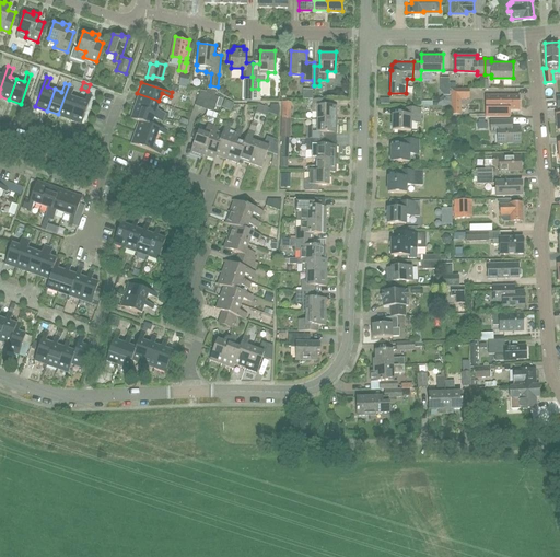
[(73,86),(69,84),(58,114),(69,118),(77,97),(70,95),(73,86)]
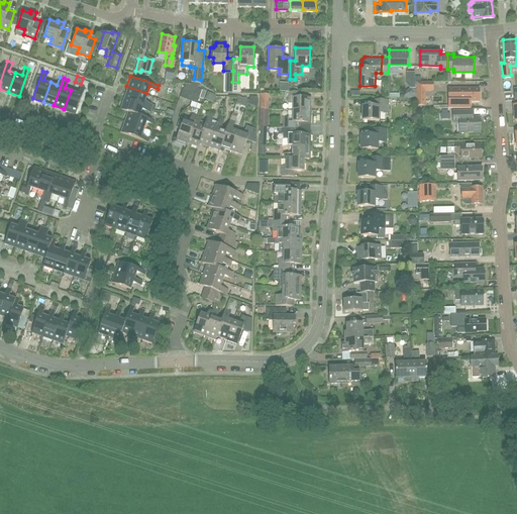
[(191,98),(196,85),(198,86),(200,81),(192,79),(191,82),(186,96),(191,98)]
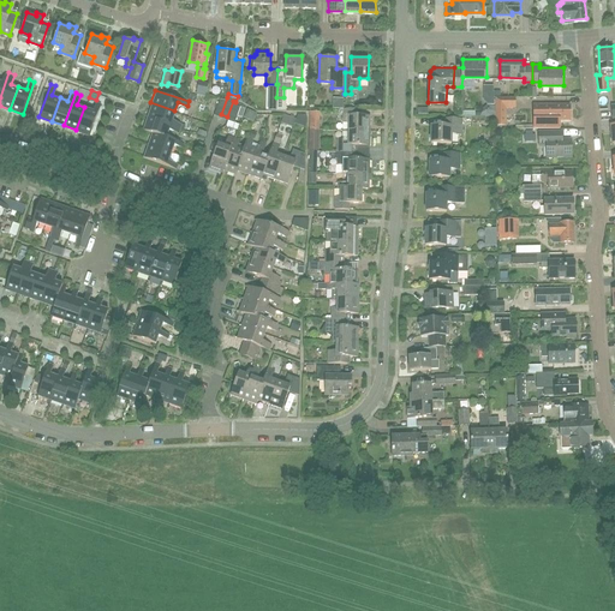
[(515,95),(497,95),(497,121),(506,121),(506,103),(515,103),(515,95)]
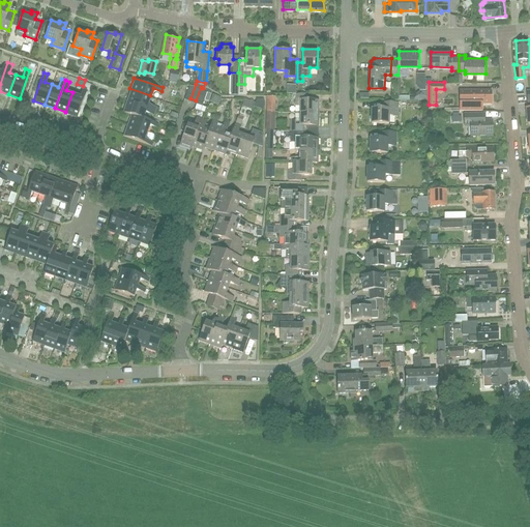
[(190,98),(196,84),(188,84),(184,96),(190,98)]
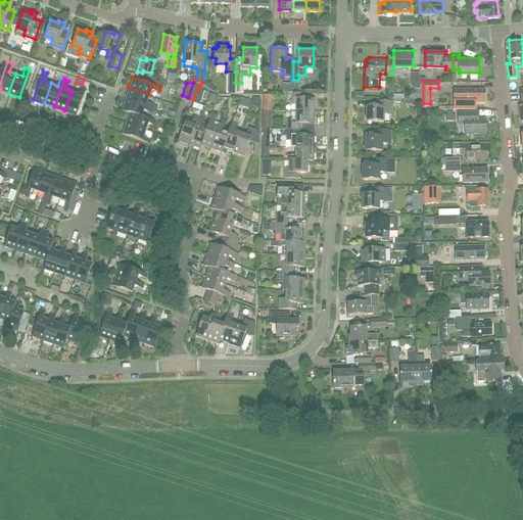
[(72,91),(64,110),(76,114),(86,87),(82,85),(79,93),(72,91)]
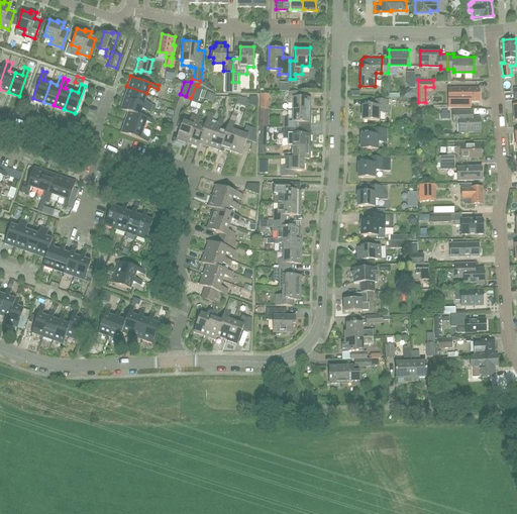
[(191,98),(197,100),(202,87),(198,86),(196,85),(191,98)]
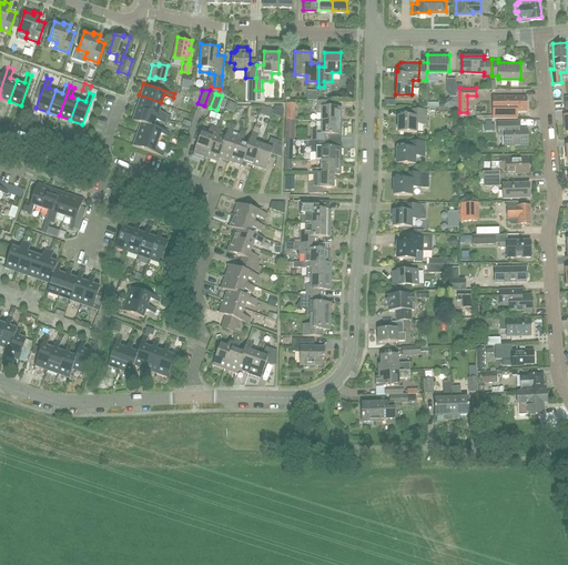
[(139,94),(135,106),(165,117),(168,112),(159,109),(161,102),(139,94)]
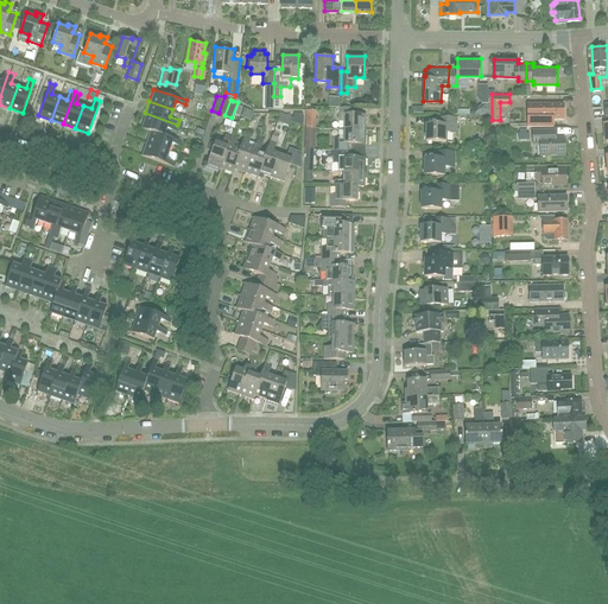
[(472,108),(472,112),(487,112),(487,101),(480,101),(475,105),(472,108)]
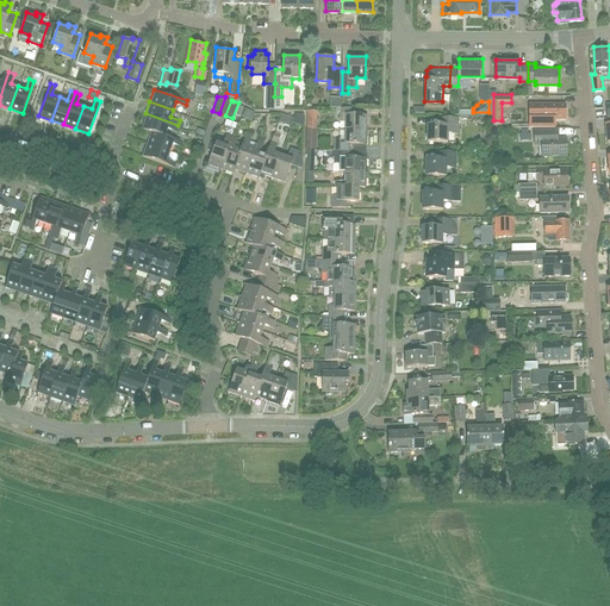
[(566,101),(546,101),(529,101),(529,125),(555,125),(555,117),(566,117),(566,101)]
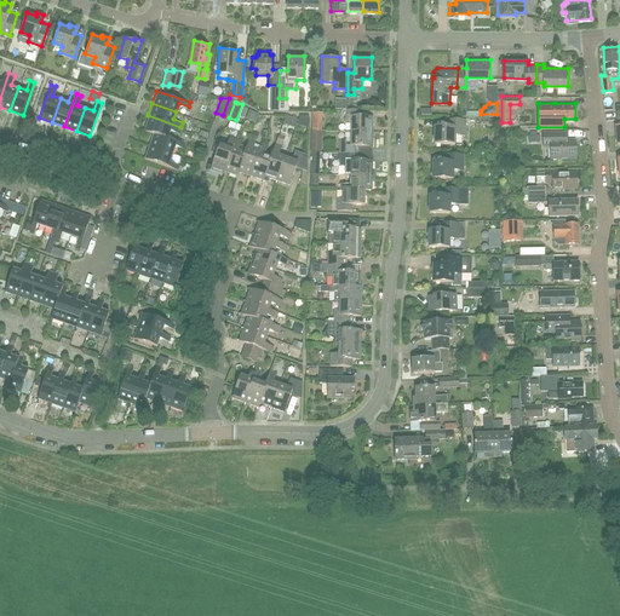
[(351,130),(373,130),(373,115),(361,114),(361,108),(346,108),(345,120),(351,120),(351,130)]
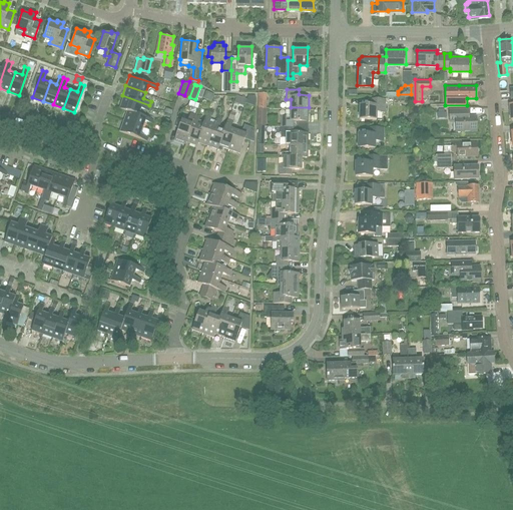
[(274,90),(266,90),(266,120),(274,120),(274,90)]
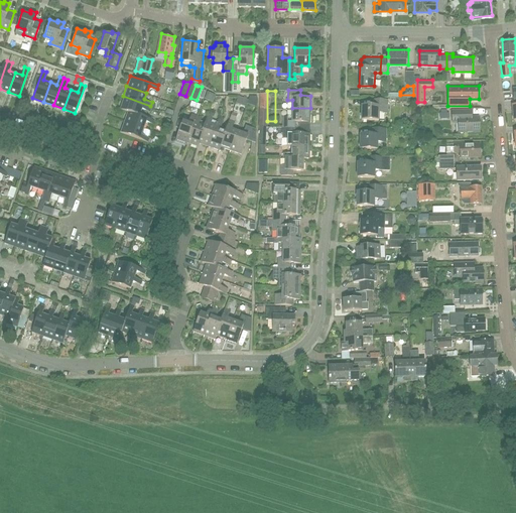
[(150,106),(123,96),(119,107),(127,109),(139,113),(141,107),(149,110),(150,106)]
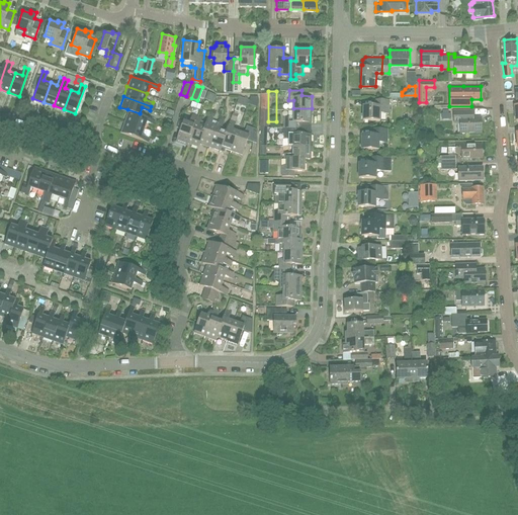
[(375,104),(363,104),(363,118),(380,118),(380,111),(389,111),(389,98),(375,98),(375,104)]
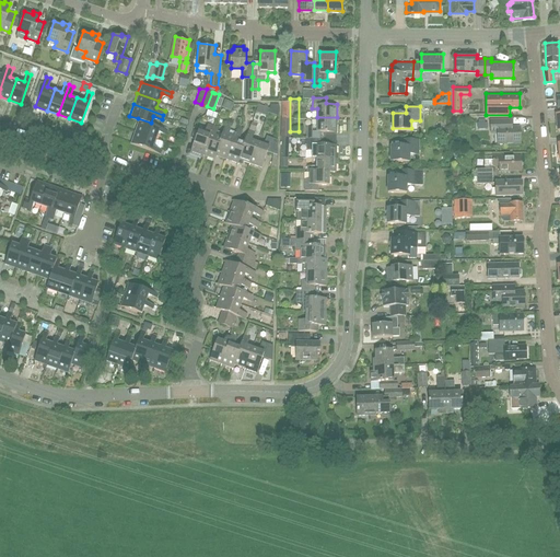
[(306,136),(325,137),(325,130),(336,130),(337,117),(317,117),(316,125),(306,125),(306,136)]
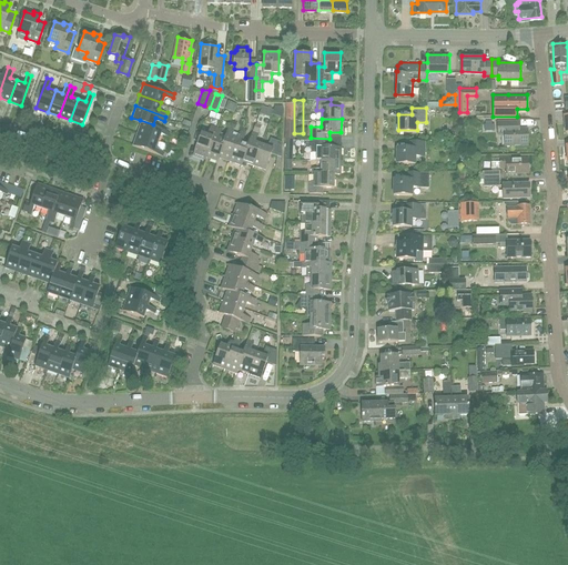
[(497,133),(504,133),(505,144),(528,143),(527,127),(519,127),(519,119),(515,119),(497,119),(497,133)]
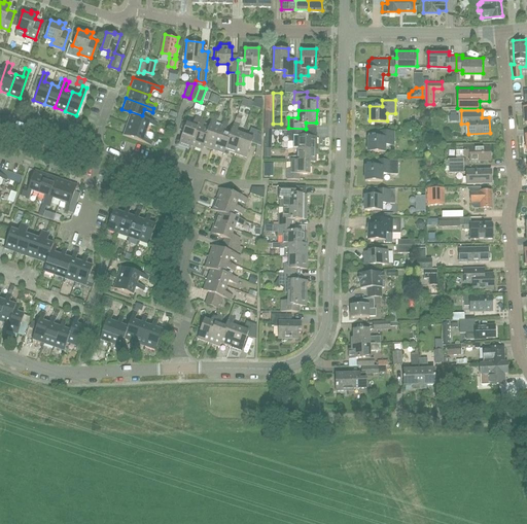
[(130,111),(126,123),(146,130),(148,123),(157,126),(159,121),(142,115),(130,111)]
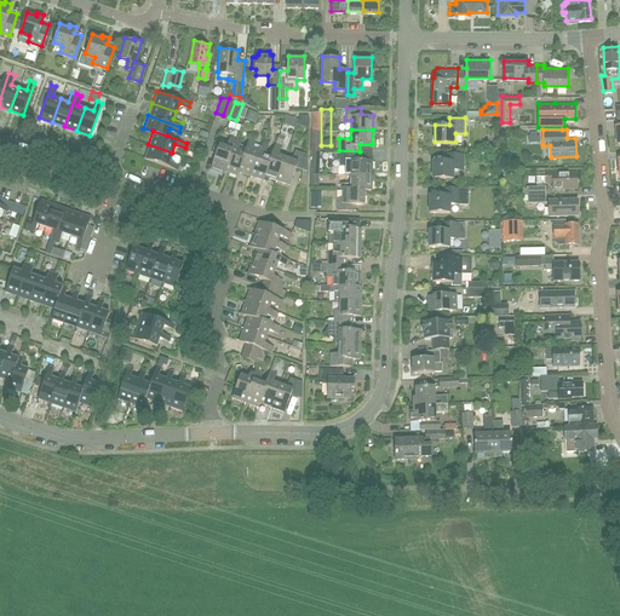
[(271,155),(263,178),(268,179),(269,176),(276,178),(285,155),(279,153),(285,134),(279,132),(270,155),(271,155)]
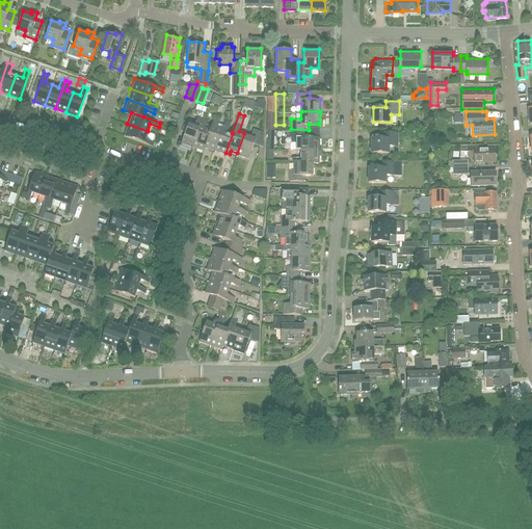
[(192,146),(203,116),(197,115),(195,123),(189,121),(181,143),(192,147),(192,146)]
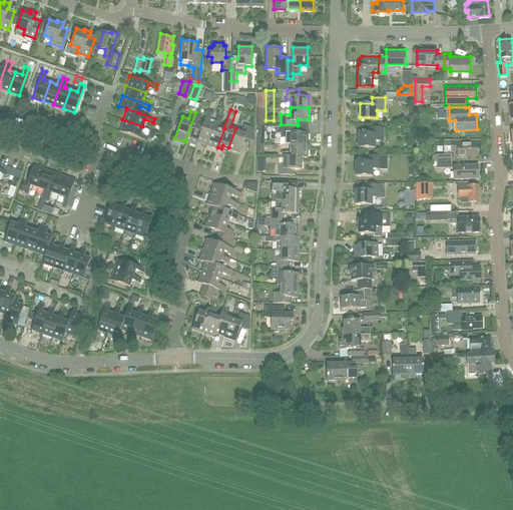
[(185,140),(196,143),(197,140),(203,124),(202,123),(203,119),(199,118),(200,114),(195,112),(185,140)]
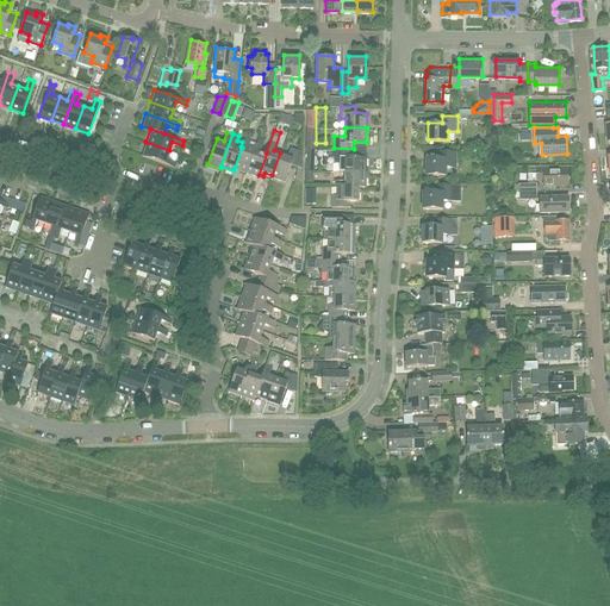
[(235,167),(246,170),(254,148),(248,145),(251,137),(246,135),(242,142),(241,147),(242,148),(235,167)]
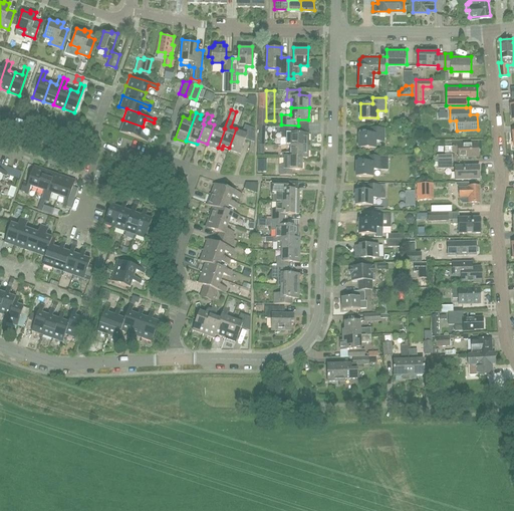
[(214,124),(207,144),(218,148),(225,129),(224,129),(219,126),(223,114),(219,113),(218,116),(217,116),(214,124)]
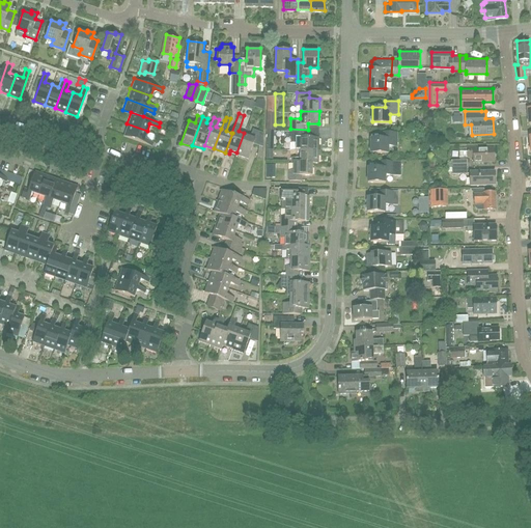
[(147,131),(127,123),(123,134),(152,143),(154,140),(145,137),(147,131)]
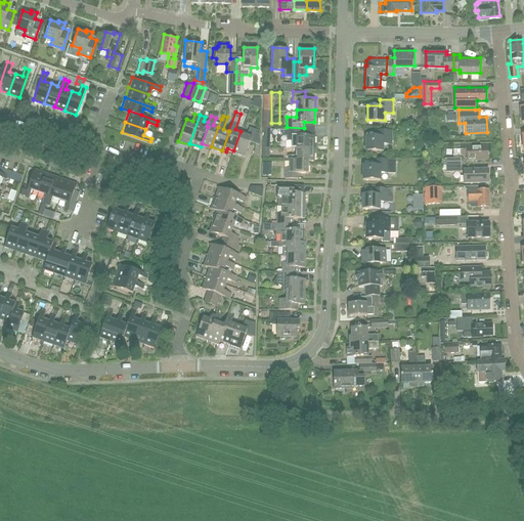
[(241,131),(233,150),(245,155),(250,139),(255,141),(259,142),(259,129),(250,125),(247,133),(241,131)]
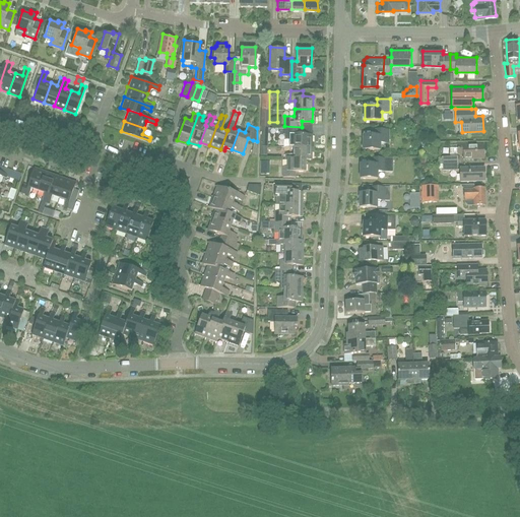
[(294,144),(312,145),(312,133),(302,133),(302,127),(284,126),(283,127),(283,132),(284,132),(284,136),(288,137),(289,137),(289,144),(294,144)]
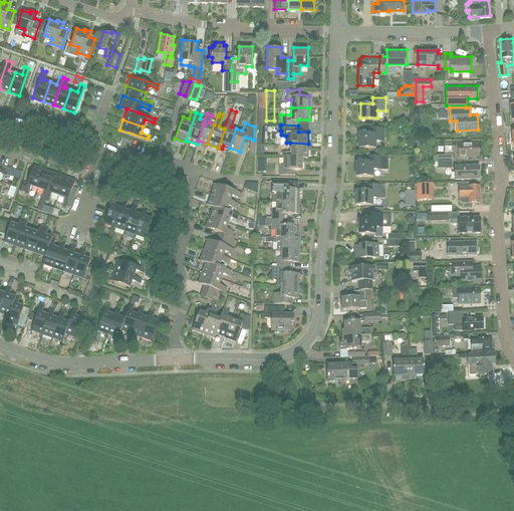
[(358,132),(358,146),(375,146),(375,139),(384,139),(384,125),(370,125),(370,133),(358,132)]
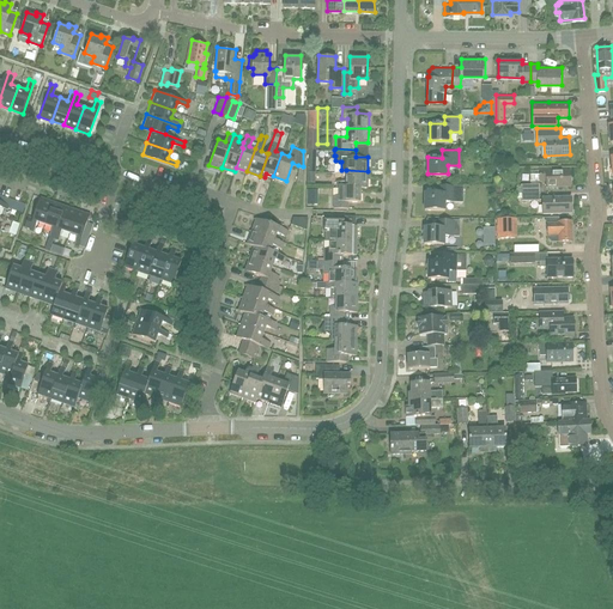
[(547,184),(571,184),(570,169),(547,169),(547,168),(530,168),(530,178),(546,178),(547,184)]
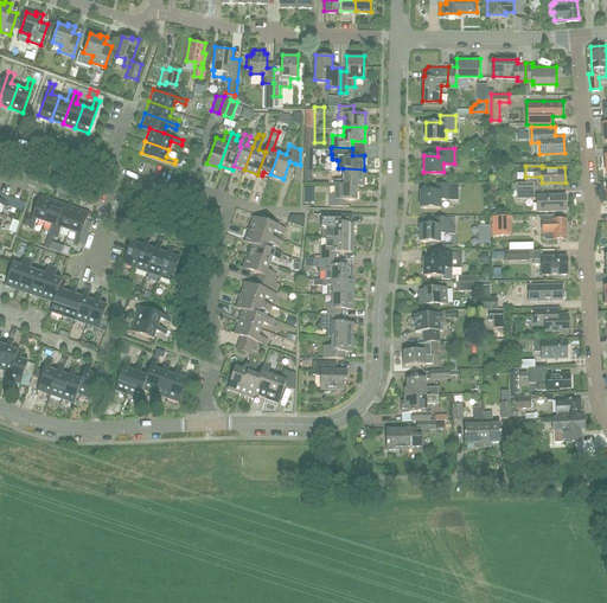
[(357,184),(364,184),(364,170),(343,168),(342,178),(333,178),(333,184),(336,184),(357,184)]
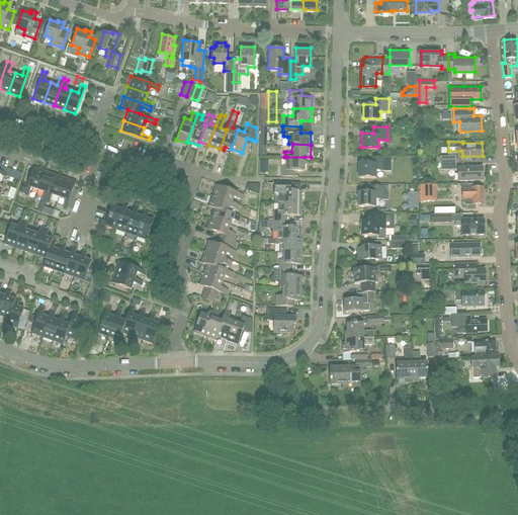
[(456,154),(440,154),(440,155),(441,162),(455,161),(456,161),(456,154)]
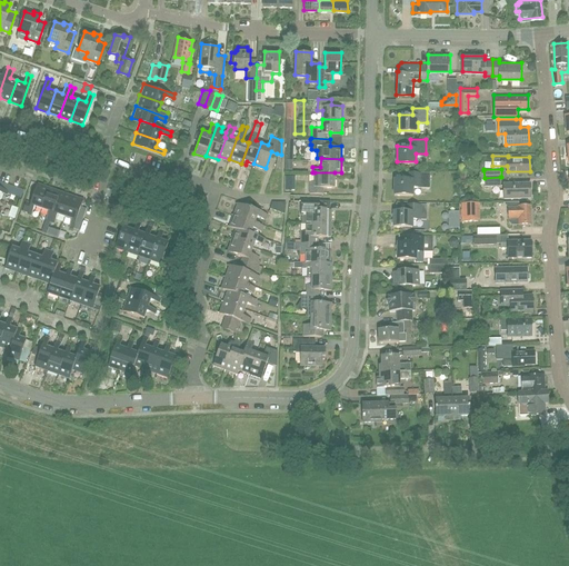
[(430,171),(423,171),(407,171),(407,178),(395,178),(393,194),(413,194),(413,185),(430,186),(430,171)]
